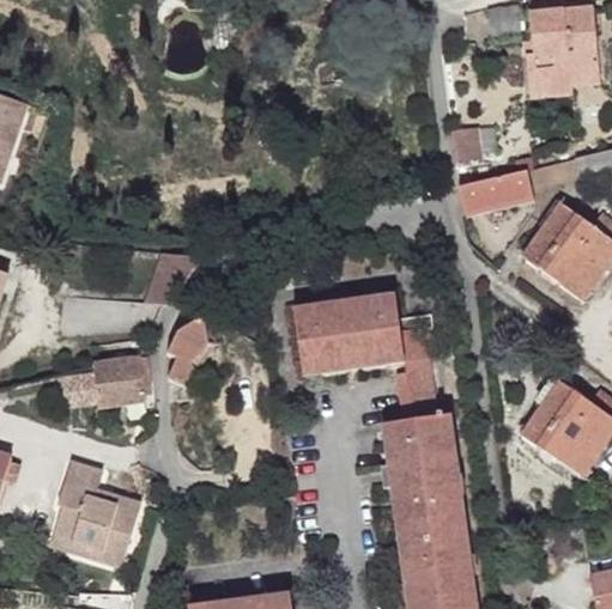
[(593,5),(529,11),(534,54),(526,54),(528,83),(545,80),(545,75),(599,71),(593,5)]
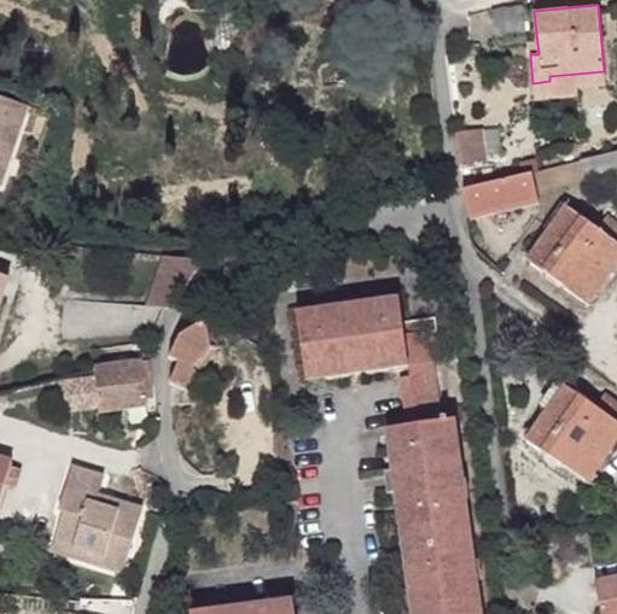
[(604,71),(549,76),(549,81),(533,83),(534,97),(577,92),(576,85),(605,81),(604,71)]
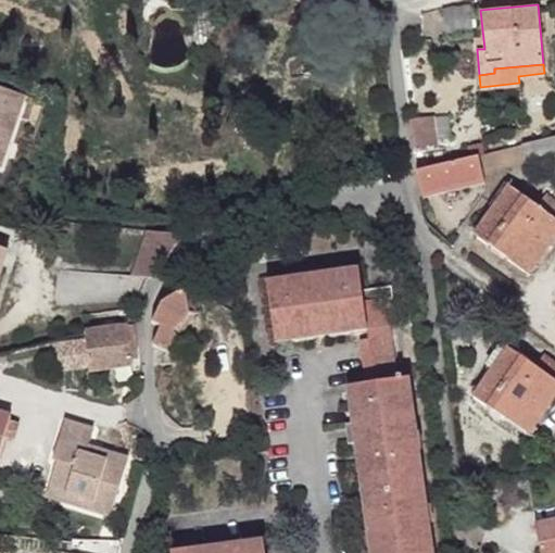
[(0,164),(25,92),(0,83),(0,164)]
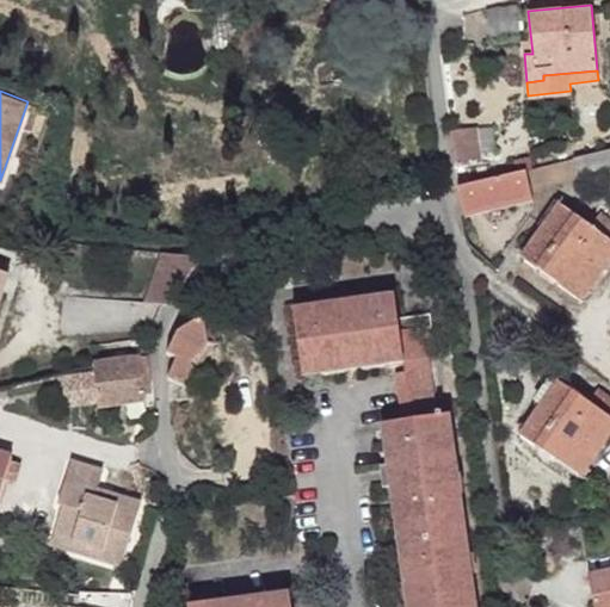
[(474,127),(450,130),(454,163),(478,160),(474,127)]
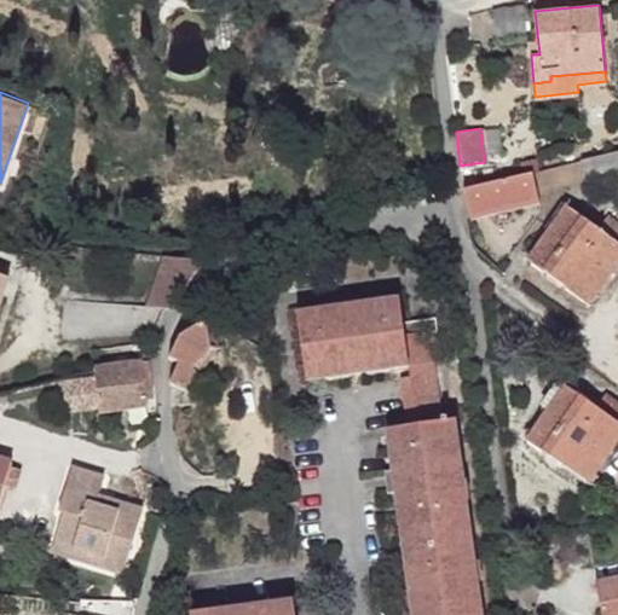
[(617,166),(617,162),(616,150),(581,158),(585,174),(617,166)]
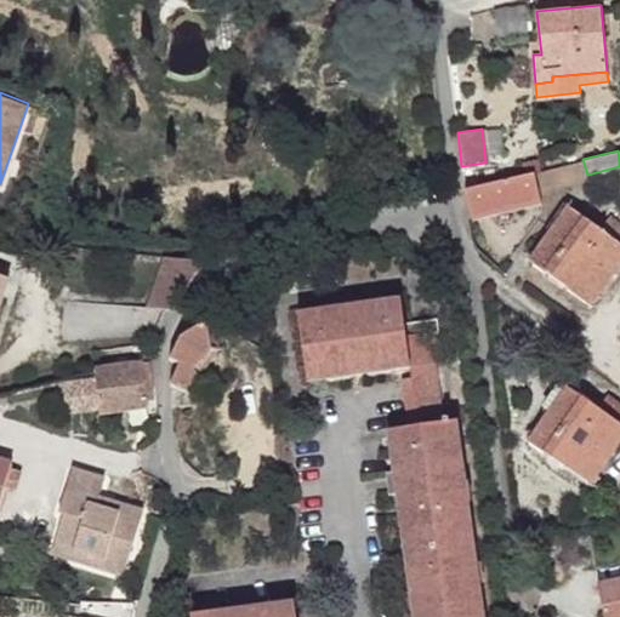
[(534,171),(465,187),(471,213),(540,196),(534,171)]
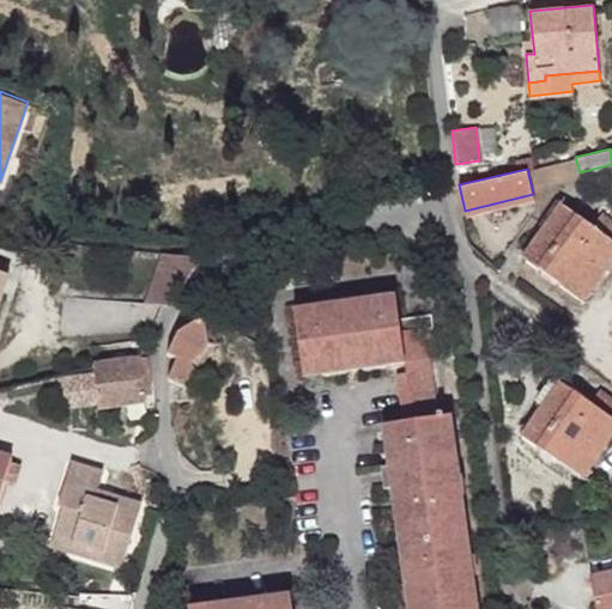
[(611,239),(592,226),(561,202),(523,255),(561,282),(567,274),(589,291),(611,256),(611,239)]
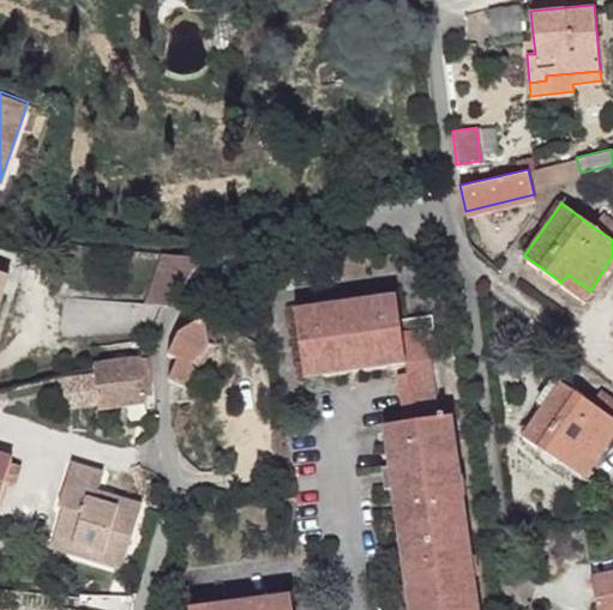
[(612,219),(602,212),(593,227),(612,240),(612,219)]
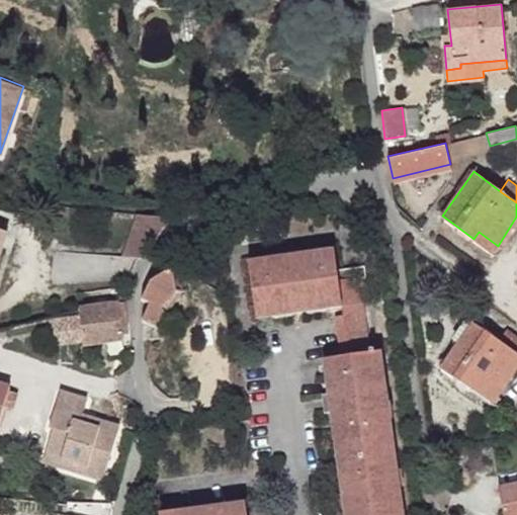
[(144,256),(170,215),(139,211),(123,254),(144,256)]
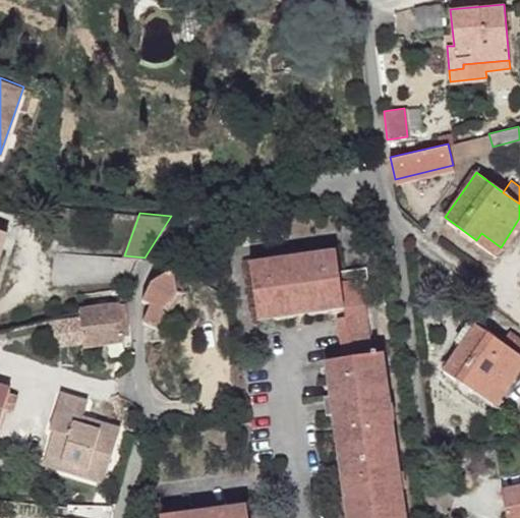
[(481,233),(476,240),(496,253),(501,247),(481,233)]
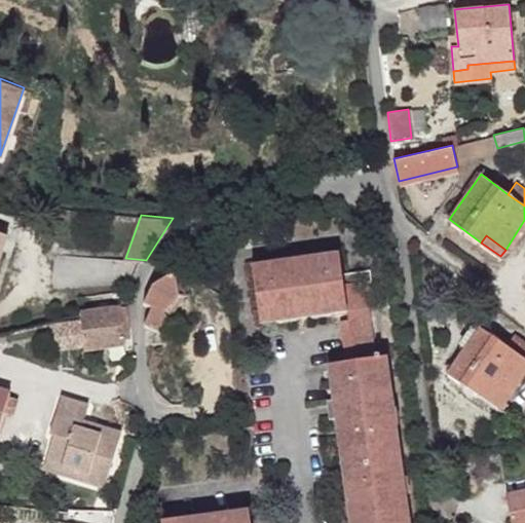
[(340,253),(252,264),(260,321),(347,308),(370,305),(376,304),(371,278),(370,268),(342,272),(340,253)]
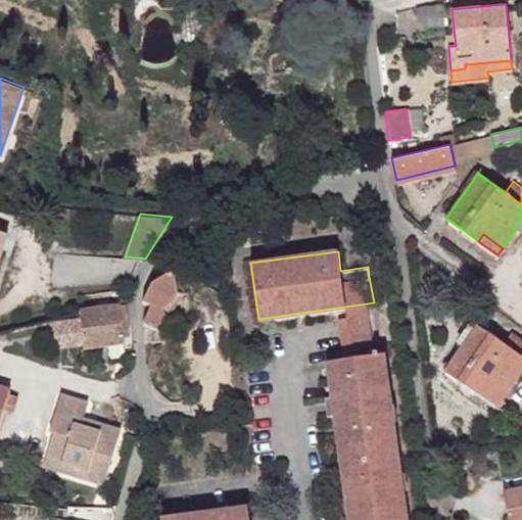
[(175,265),(150,281),(173,298),(179,292),(175,265)]
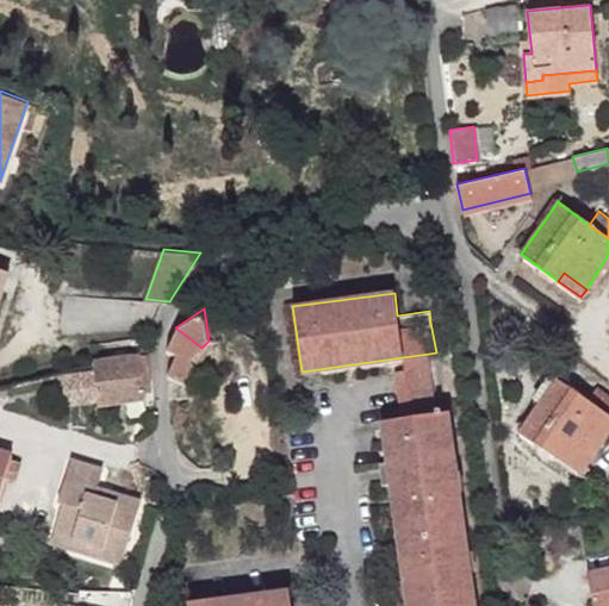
[(202,348),(175,328),(166,350),(175,356),(166,375),(188,386),(197,369),(190,361),(202,348)]
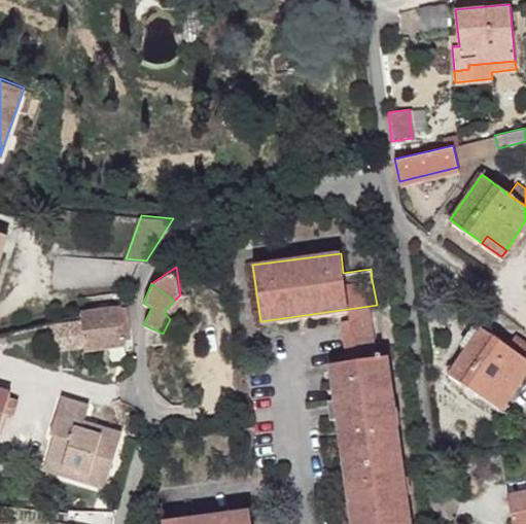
[(164,312),(170,319),(185,295),(180,294),(174,301),(164,312)]
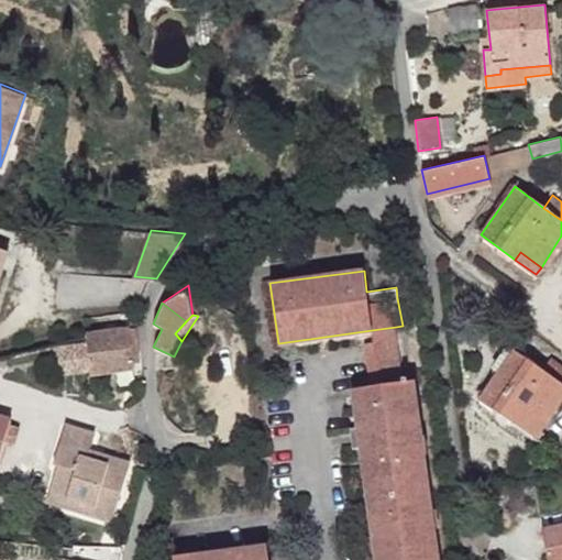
[(133,360),(139,359),(136,326),(87,335),(89,372),(133,365),(133,360)]
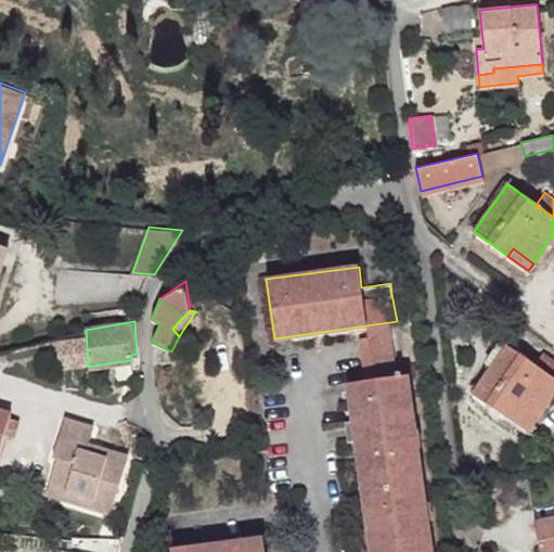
[(390,322),(366,325),(365,326),(366,335),(391,333),(390,322)]
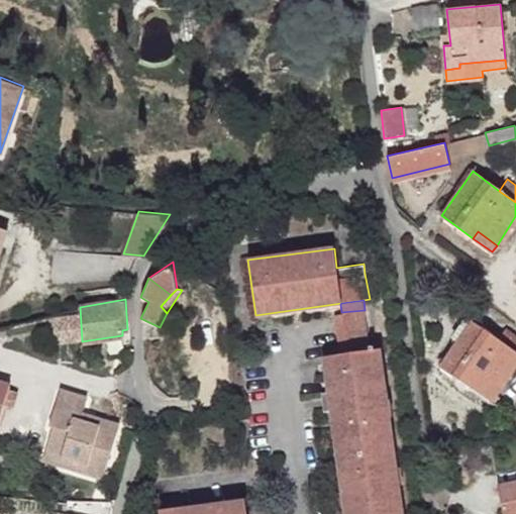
[(401,513),(379,349),(370,350),(365,310),(333,314),(339,354),(323,356),(345,513),(401,513)]
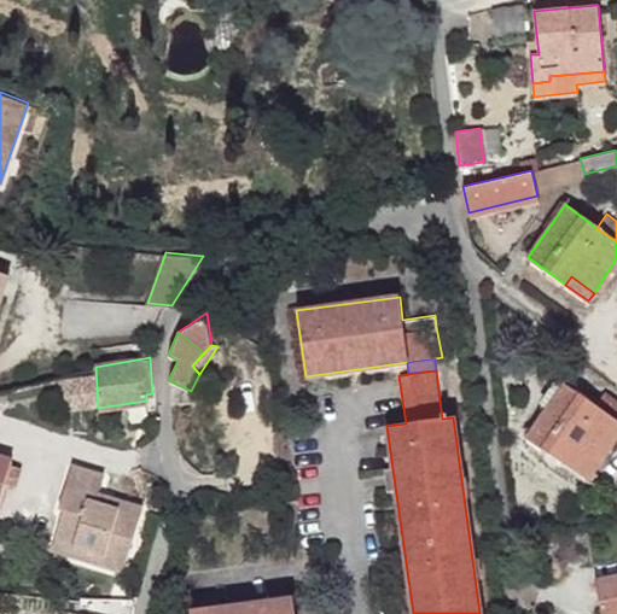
[(616,399),(605,392),(595,405),(563,382),(525,437),(564,463),(570,455),(593,471),(616,434),(616,399)]
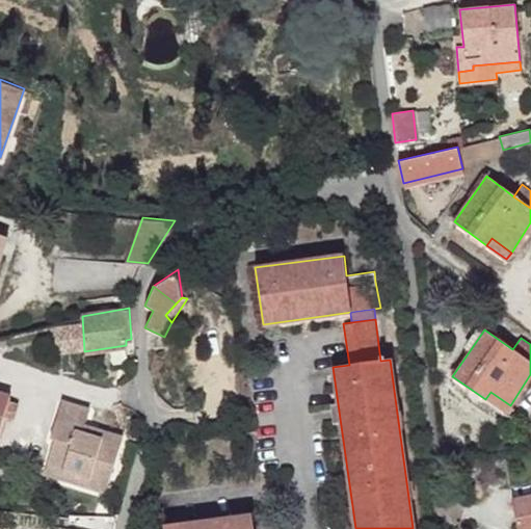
[(0,429),(4,415),(8,399),(10,395),(0,391),(0,429)]
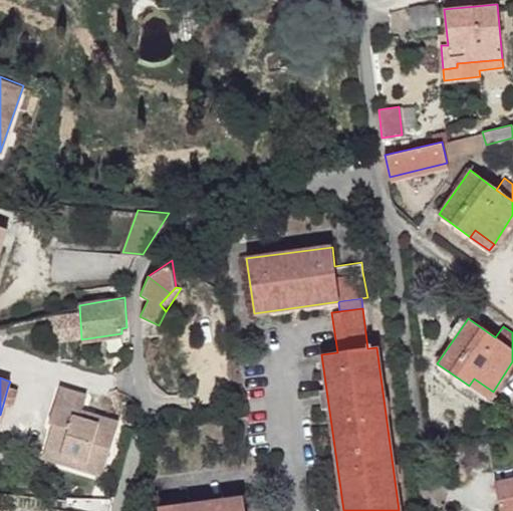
[(474,378),(469,386),(488,399),(493,392),(474,378)]
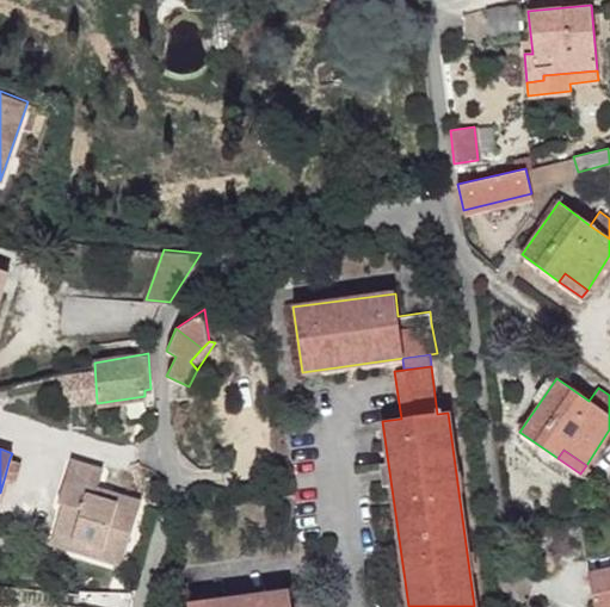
[(17,478),(22,462),(10,458),(5,476),(17,478)]
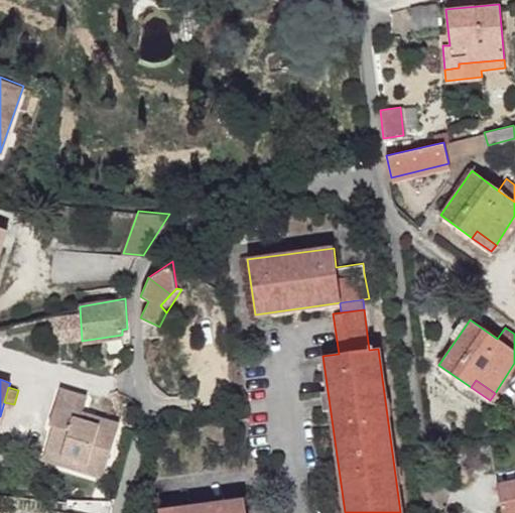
[(82,410),(87,395),(59,387),(48,423),(52,424),(44,449),(86,461),(83,470),(102,476),(118,422),(82,410)]
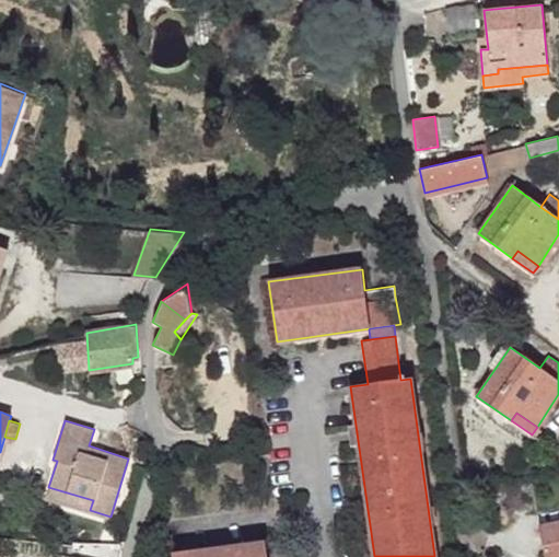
[(93,500),(48,487),(46,497),(90,510),(93,500)]
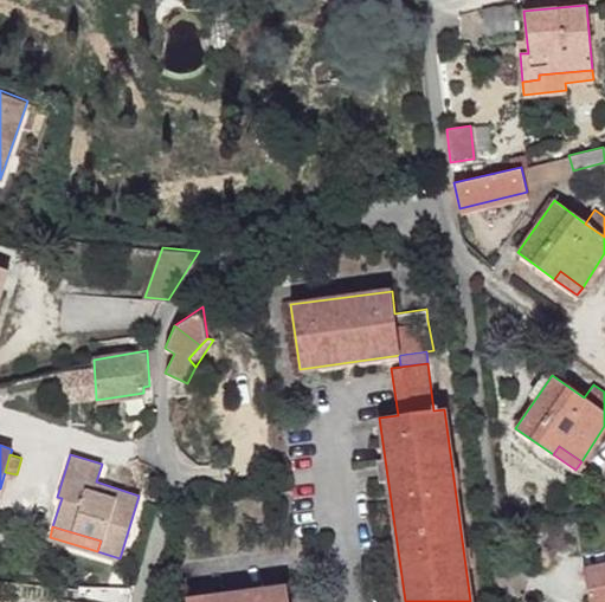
[(604,601),(604,563),(583,568),(590,601),(604,601)]
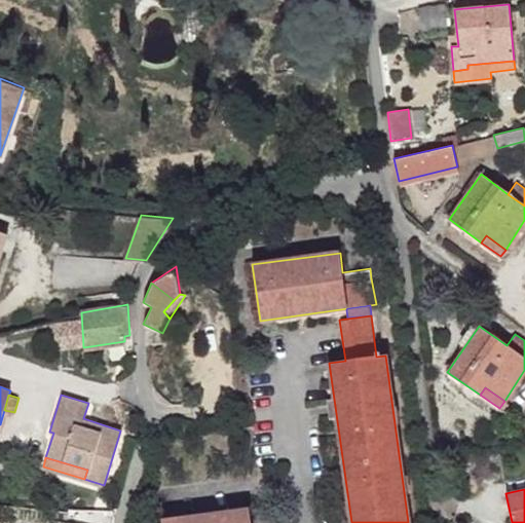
[(251,522),(250,510),(162,521),(161,522),(251,522)]
